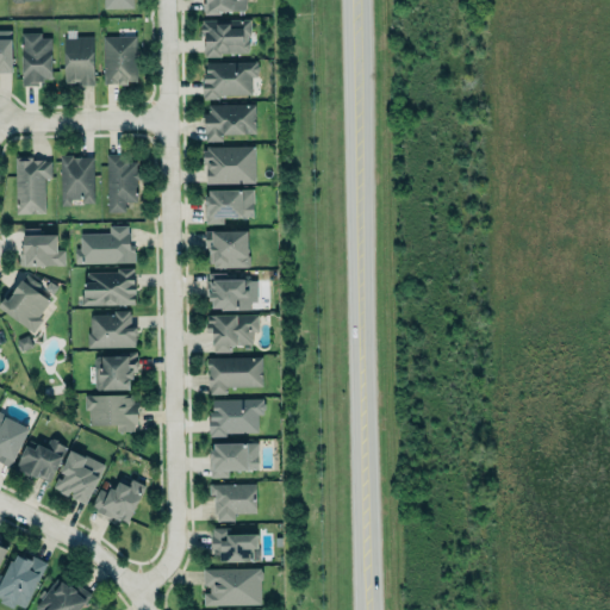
[(246,0),(247,6),(243,10),(243,11),(238,11),(238,8),(219,10),(219,13),(204,13),(204,10),(203,10),(201,0),(246,0)]
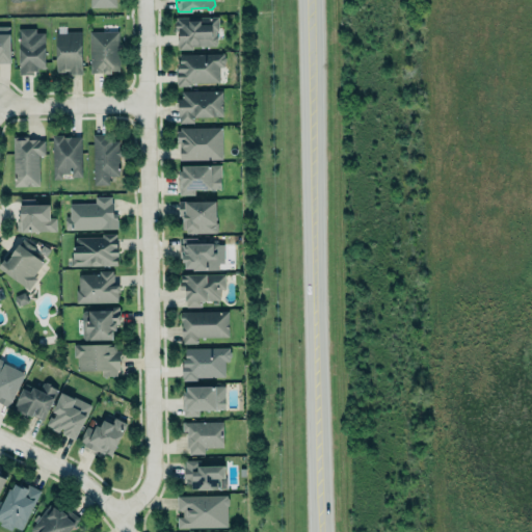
[(177,48),(217,47),(216,16),(176,17),(177,48)]
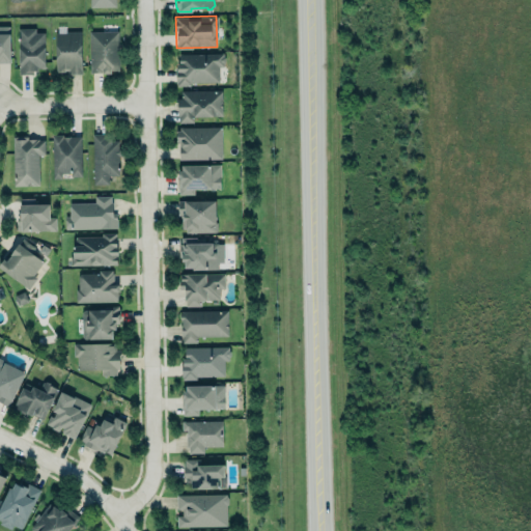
[(0,25),(9,25),(9,61),(0,61),(0,25)]
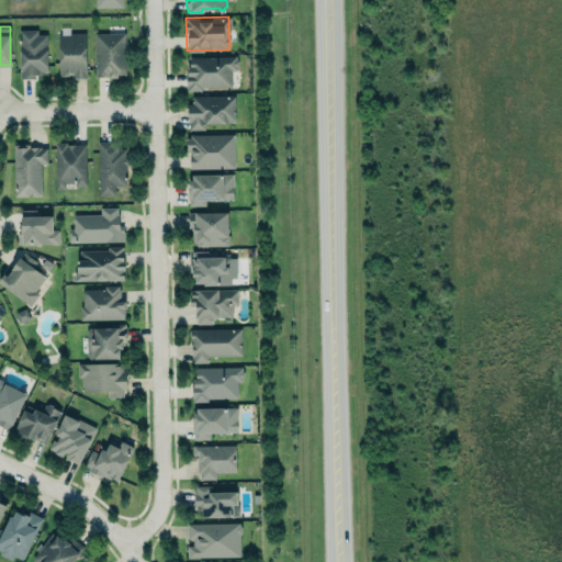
[(46,71),(46,33),(37,33),(37,29),(19,29),(19,78),(34,78),(34,74),(38,74),(38,71),(46,71)]
